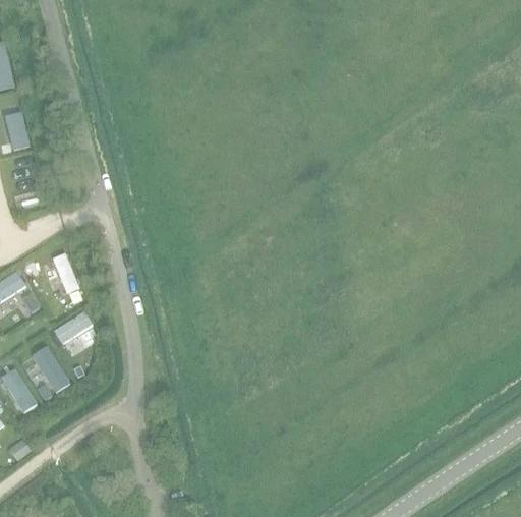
[(66,254),(53,260),(66,294),(79,289),(66,254)]
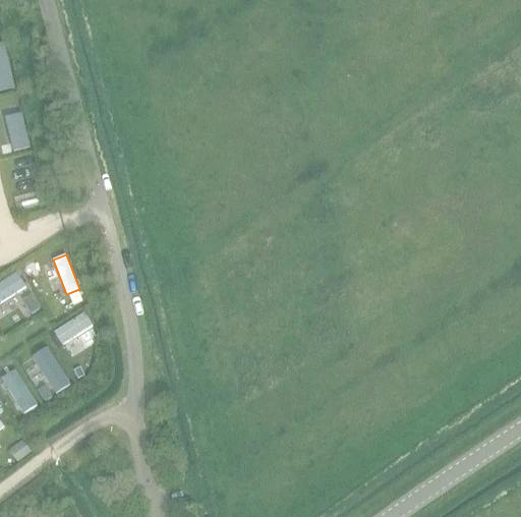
[(33,255),(22,263),(29,272),(39,266),(33,255)]
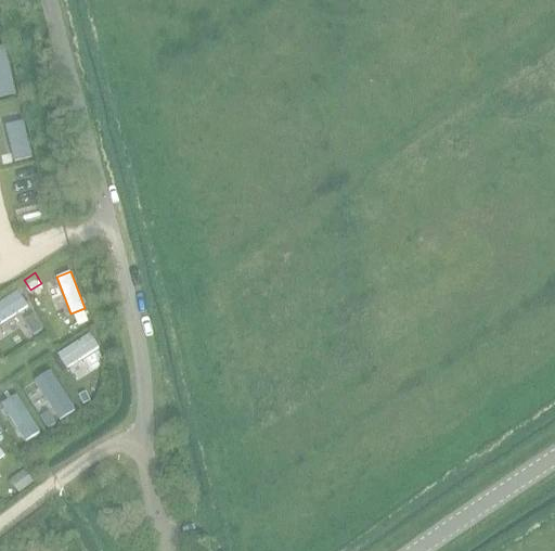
[(22,291),(0,304),(0,319),(29,303),(22,291)]
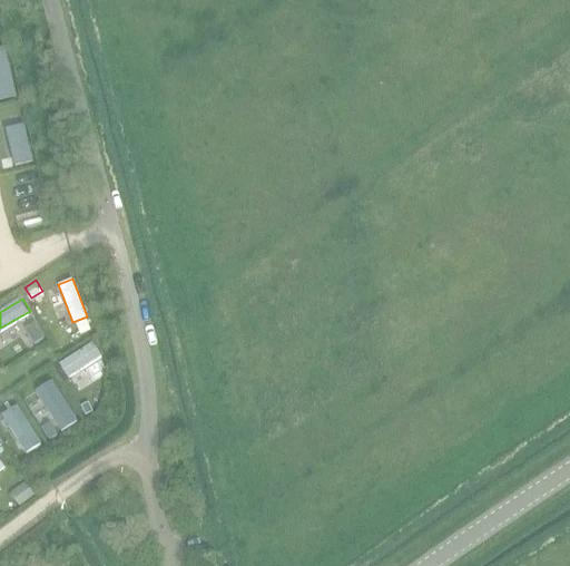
[(33,320),(25,325),(35,340),(43,334),(33,320)]
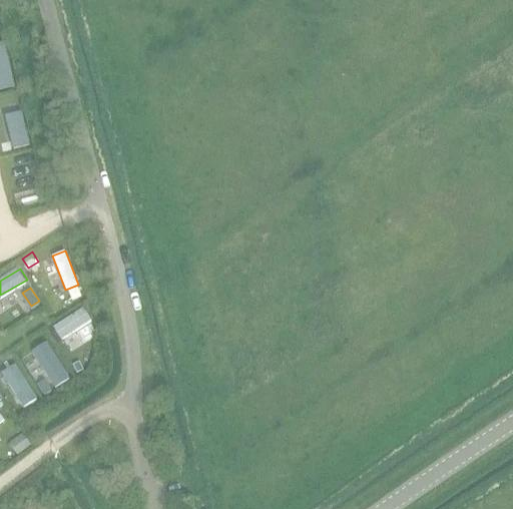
[(81,310),(54,326),(61,337),(87,321),(81,310)]
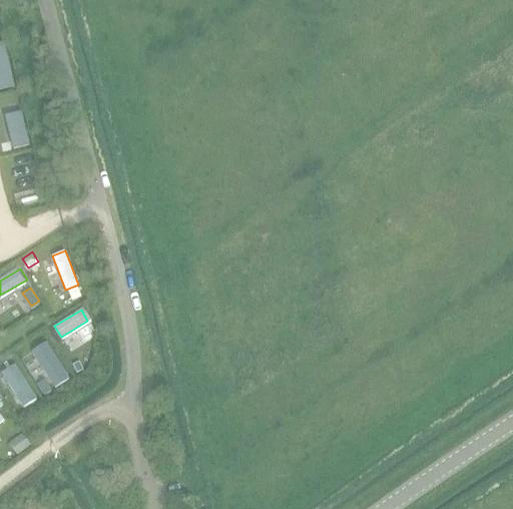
[(48,340),(35,348),(57,387),(71,379),(48,340)]
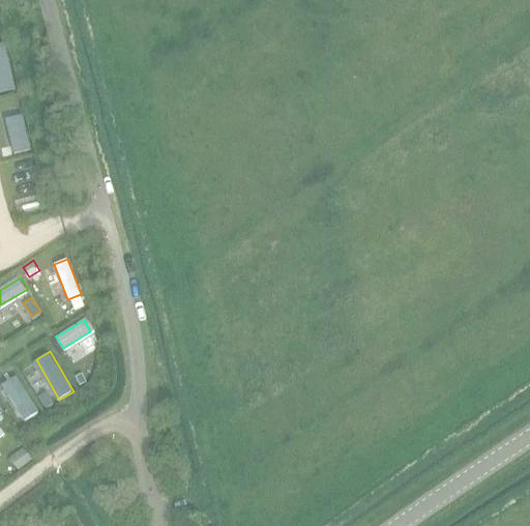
[(29,402),(9,370),(0,374),(0,380),(18,409),(29,402)]
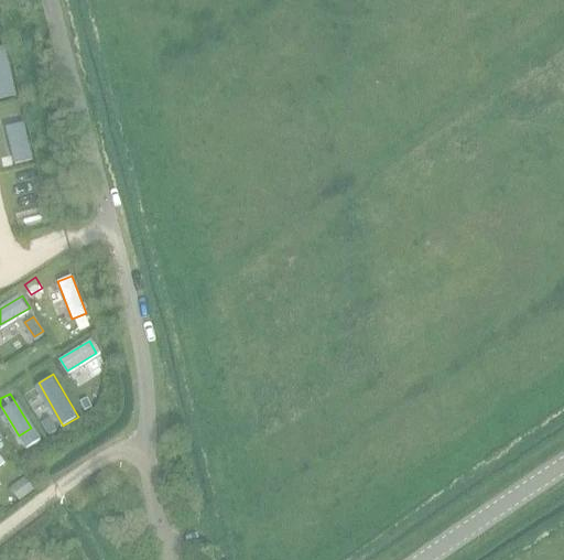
[(88,396),(79,400),(84,409),(93,404),(88,396)]
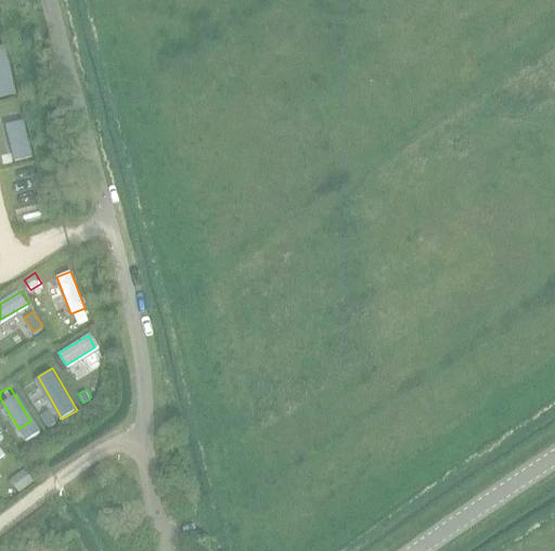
[(51,413),(42,420),(47,426),(55,420),(51,413)]
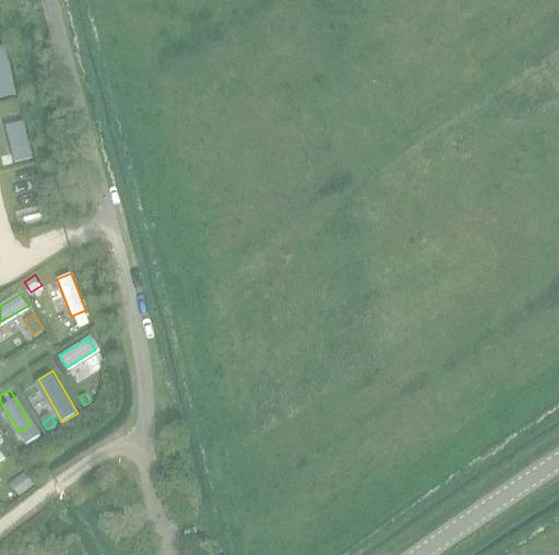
[(25,470),(11,481),(19,493),(34,482),(25,470)]
